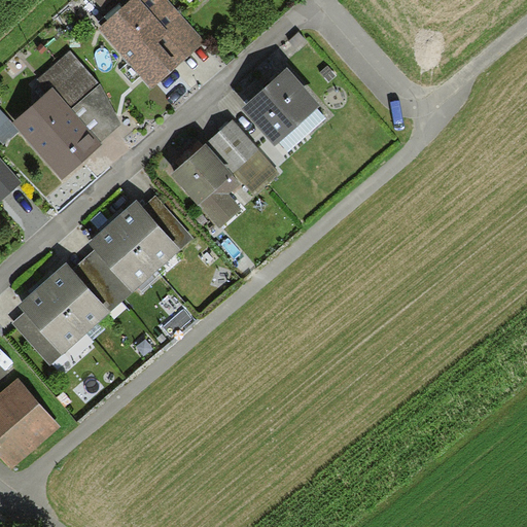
[(204,41),(167,0),(130,0),(98,29),(150,89),(204,41)]
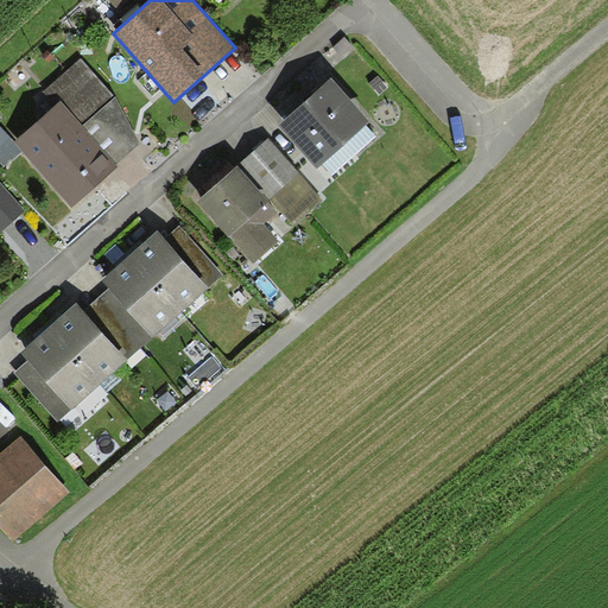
[(116,164),(82,126),(115,97),(81,58),(43,93),(55,106),(14,143),(23,152),(71,208),(119,166),(116,164)]
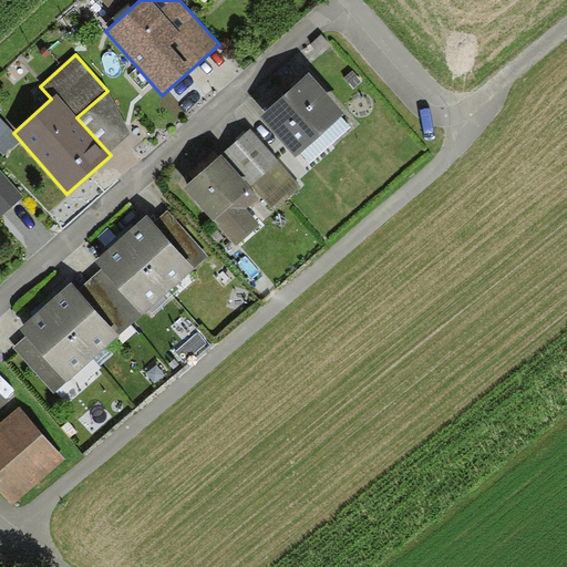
[(347,113),(309,72),(260,116),(297,157),(341,117),(347,113)]
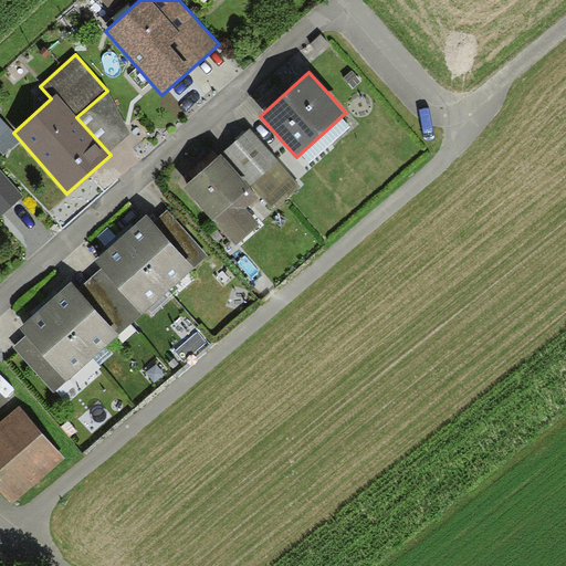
[(130,134),(107,91),(76,117),(108,153),(130,134)]
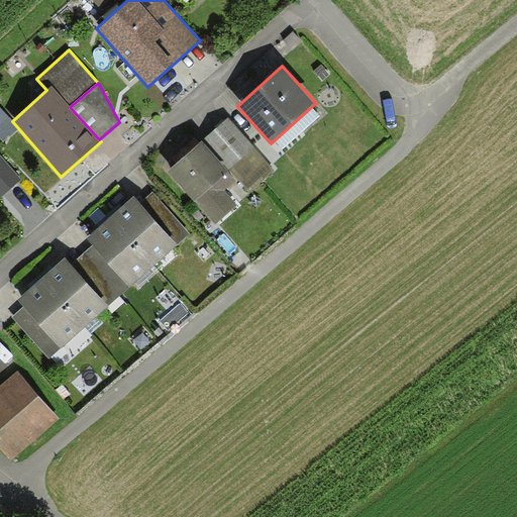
[(0,138),(3,142),(19,129),(12,121),(0,107),(0,138)]
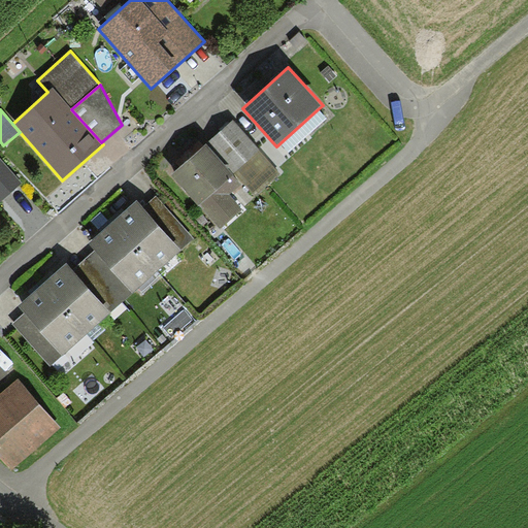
[(318,109),(276,146),(285,156),(327,119),(318,109)]
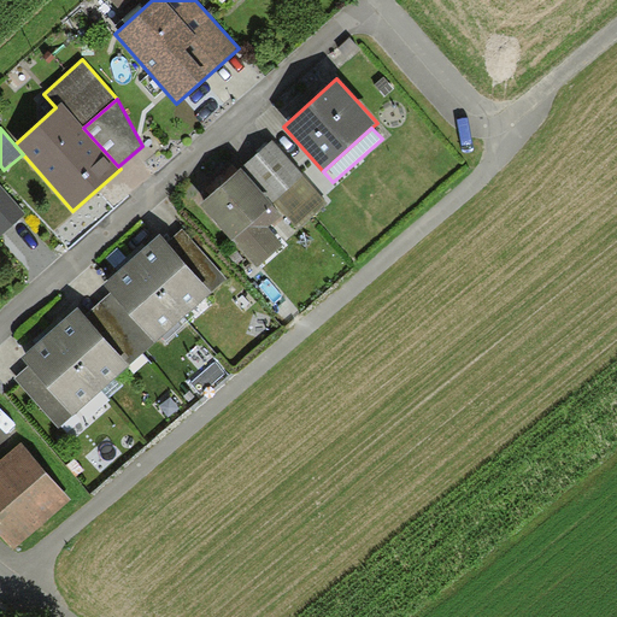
[(272,141),(241,169),(274,205),(304,176),(272,141)]
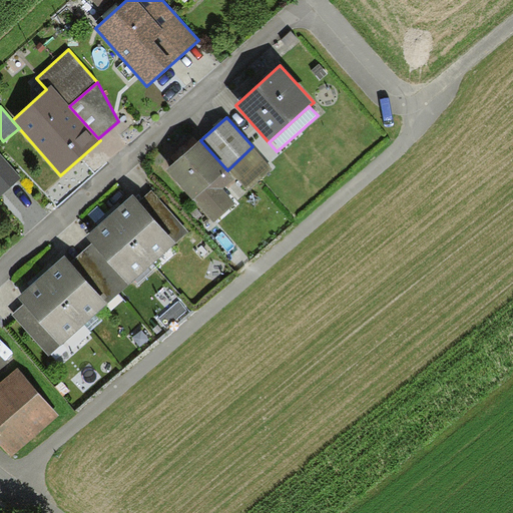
[(227,170),(200,140),(165,170),(191,199),(193,198),(214,221),(235,202),(223,188),(234,178),(227,170)]
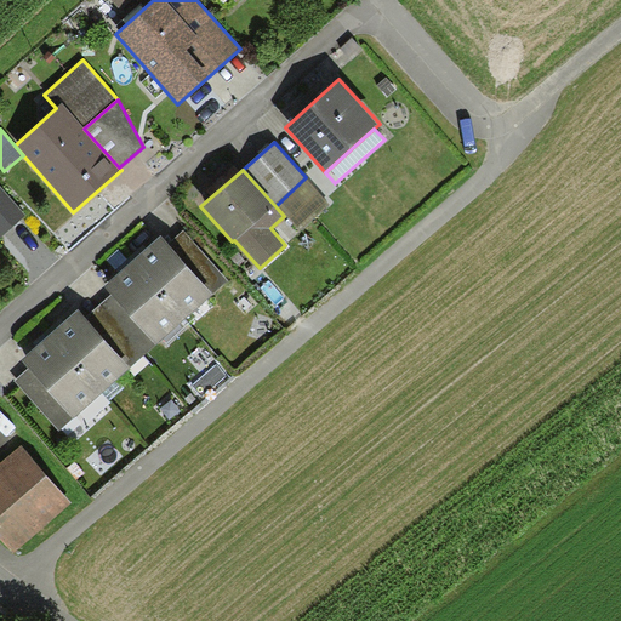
[(329,203),(306,177),(275,206),(284,216),(298,232),(329,203)]
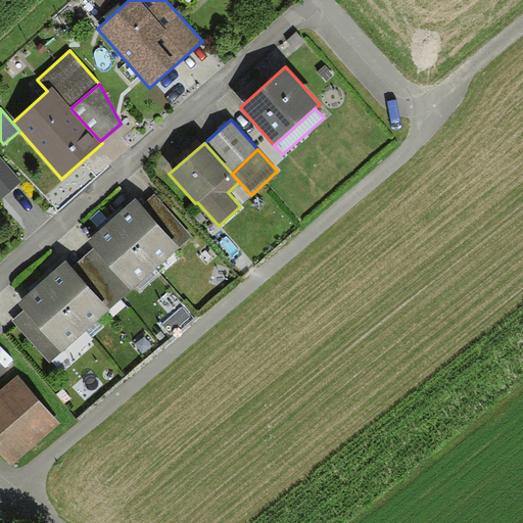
[(21,182),(0,156),(0,198),(1,200),(21,182)]
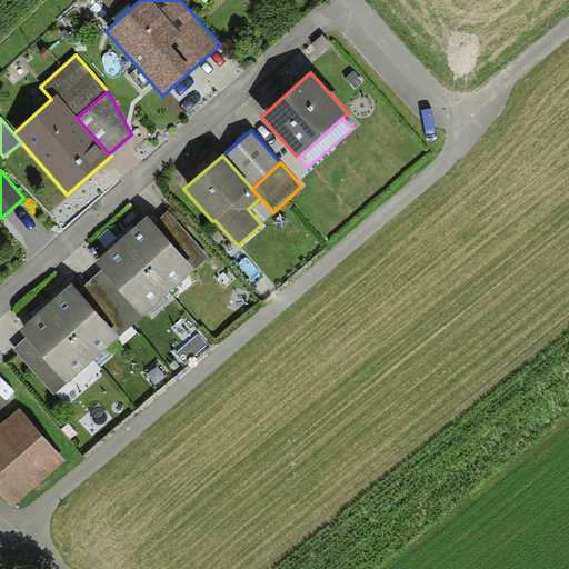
[(168,210),(153,222),(195,269),(209,258),(168,210)]
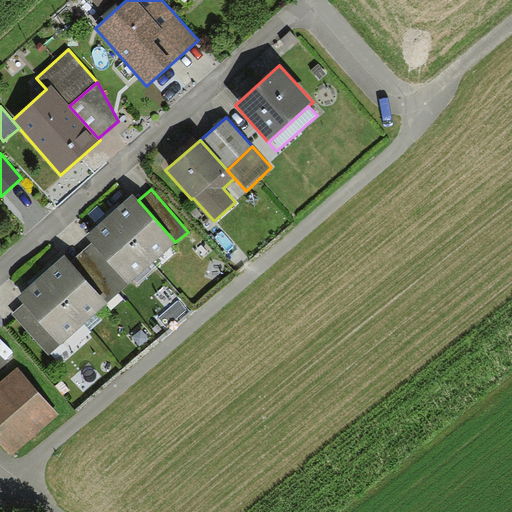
[(138,200),(132,194),(109,215),(152,263),(175,242),(138,200)]
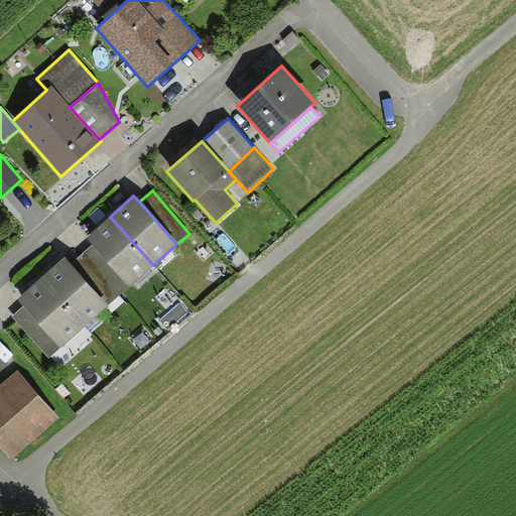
[(130,286),(153,265),(110,217),(86,238),(93,245),(130,286)]
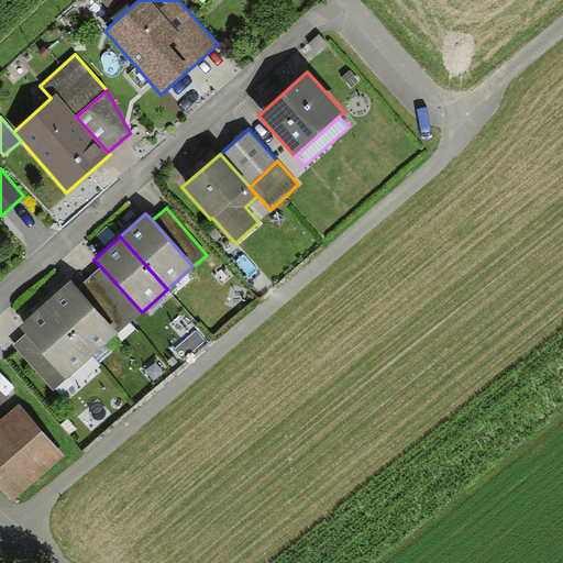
[(118,333),(142,312),(101,267),(78,288),(118,333)]
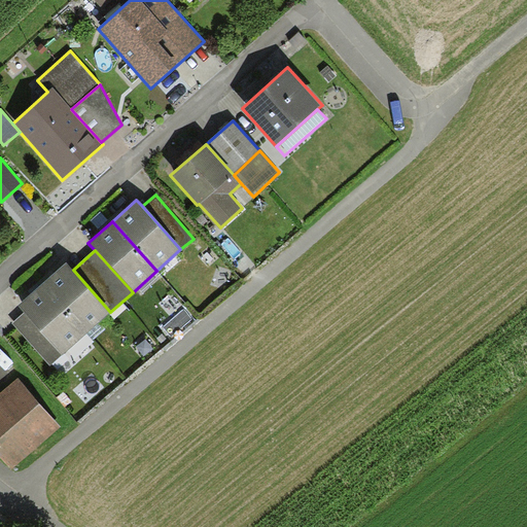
[(73,270),(66,262),(43,283),(88,332),(110,312),(73,270)]
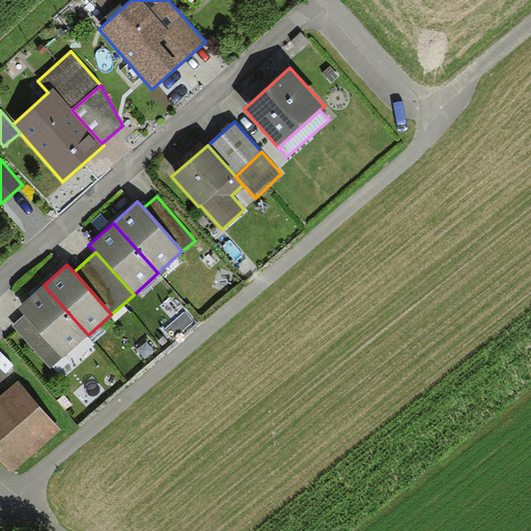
[(63,357),(88,335),(44,285),(19,308),(24,314),(63,357)]
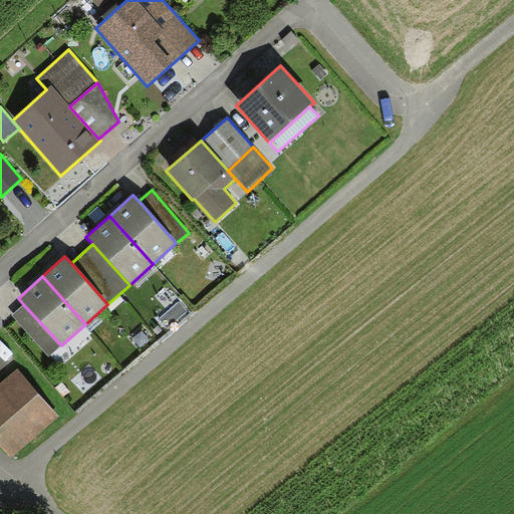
[(187,311),(179,301),(159,319),(167,328),(187,311)]
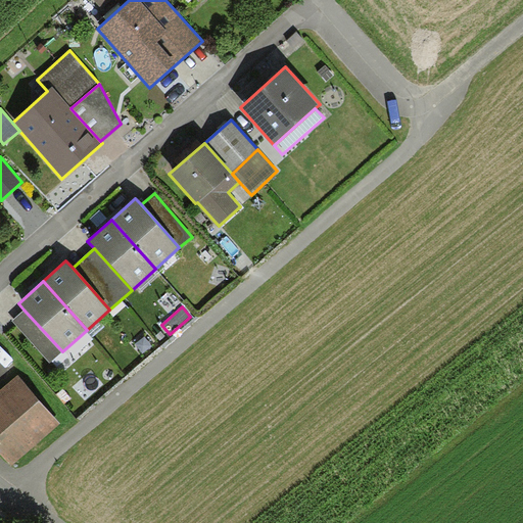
[(50,363),(62,351),(24,310),(11,321),(50,363)]
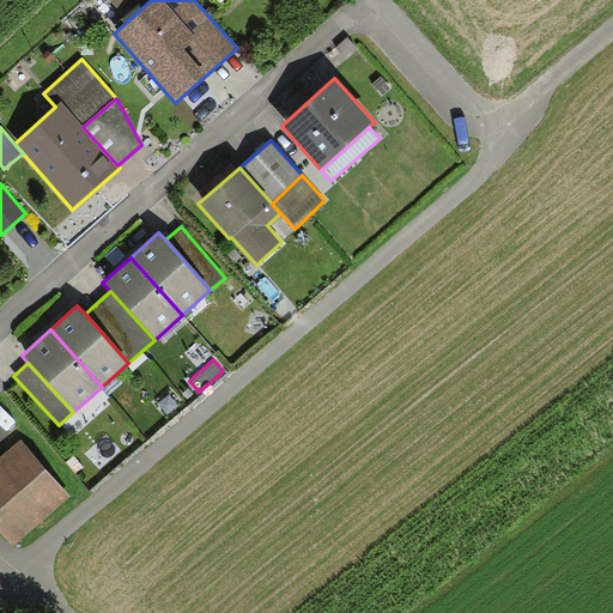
[(71,496),(22,439),(0,457),(0,532),(12,547),(71,496)]
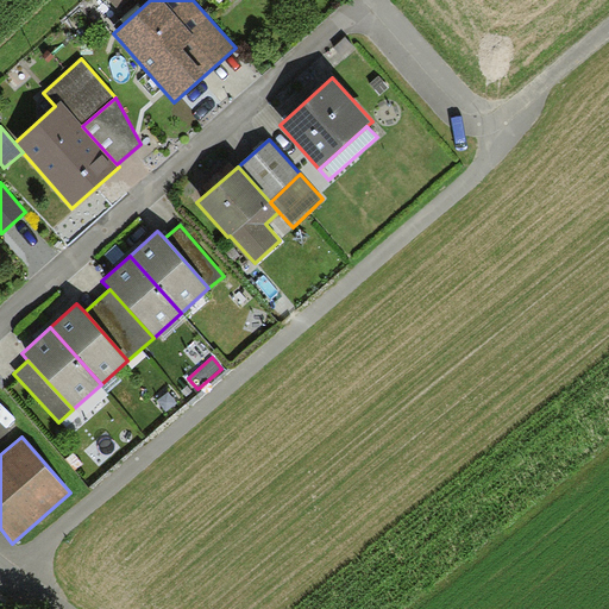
All buildings are outlined.
